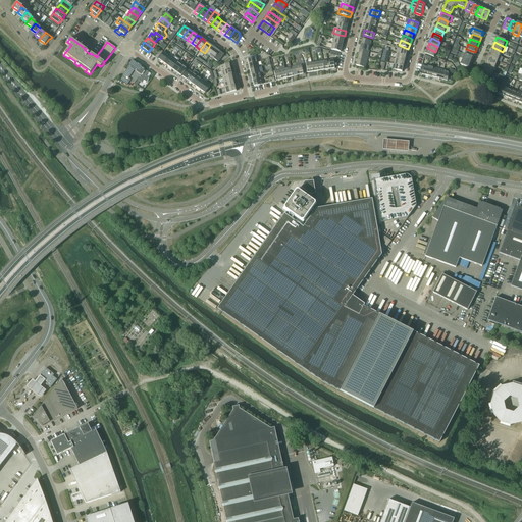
[(205,53),(209,56),(215,48),(210,45),(205,53)]
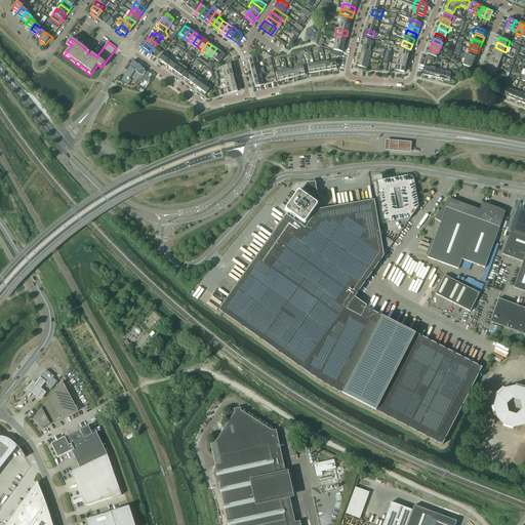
[(495,47),(493,52),(501,56),(503,51),(495,47)]
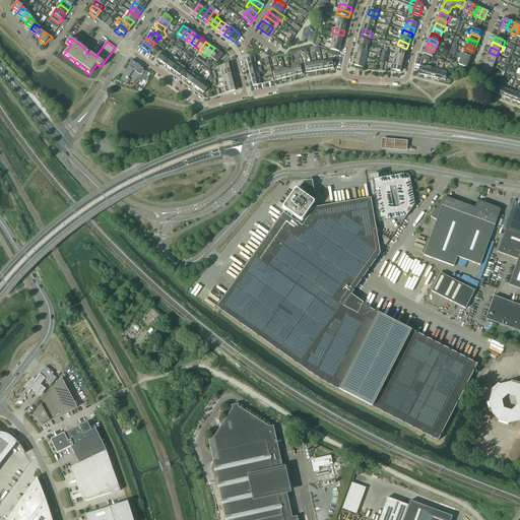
[(208,56),(212,59),(218,51),(214,48),(208,56)]
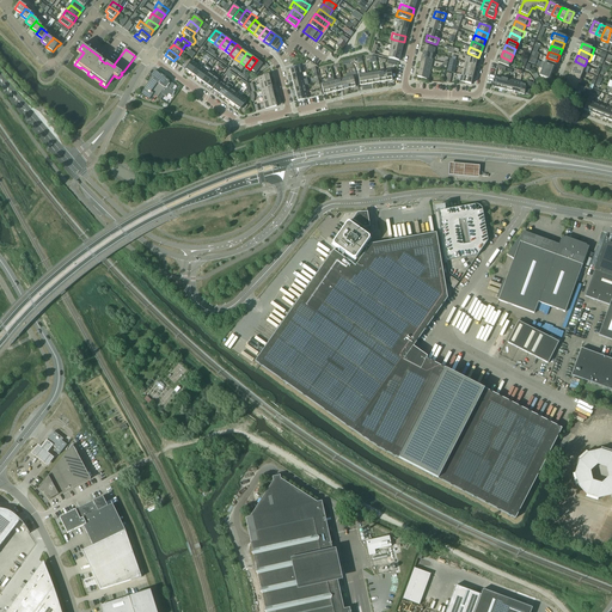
[(510,61),(501,56),(499,62),(508,67),(510,61)]
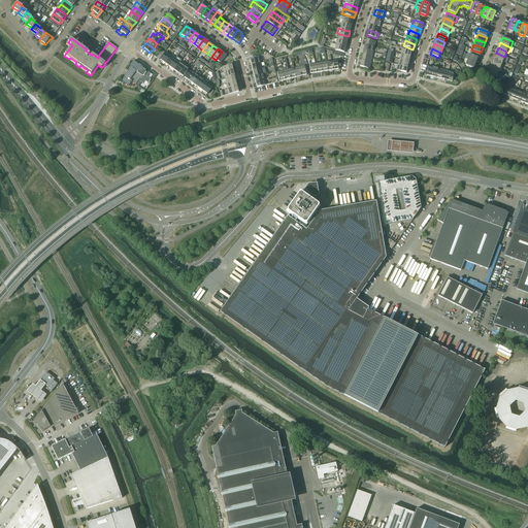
[(471,50),(469,55),(479,58),(481,53),(471,50)]
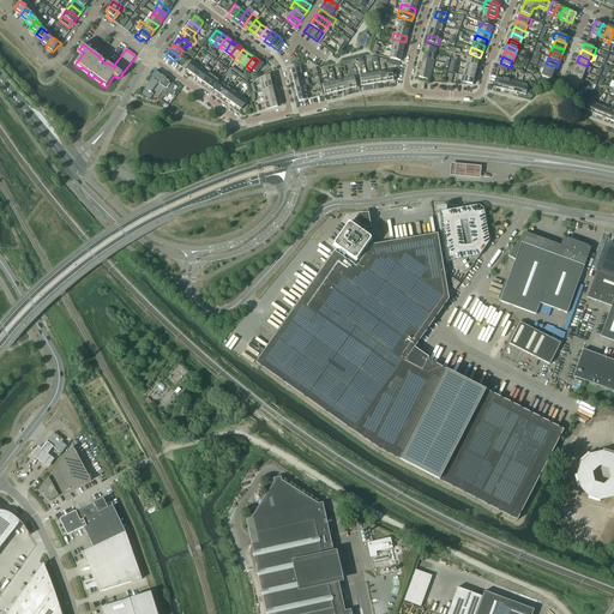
[(258,60),(251,70),(257,73),(264,64),(258,60)]
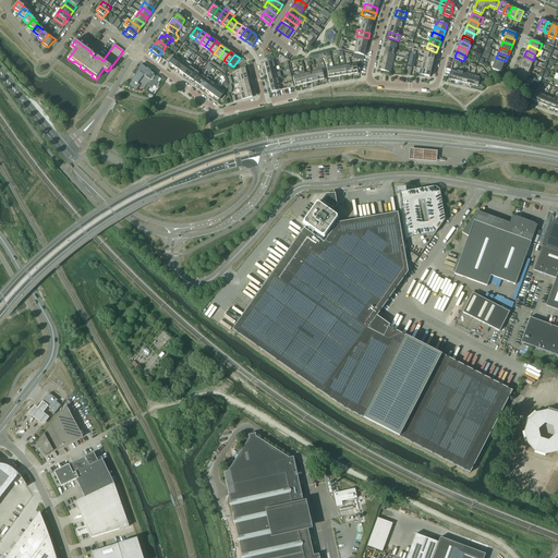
[(169,64),(174,68),(181,59),(176,56),(169,64)]
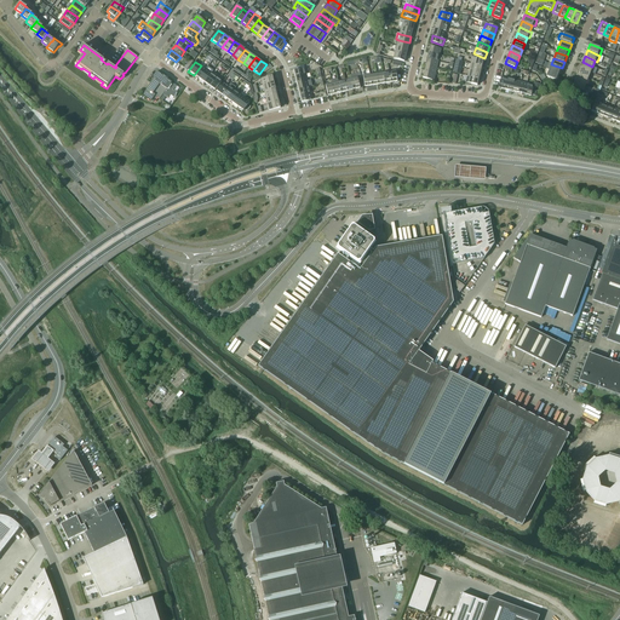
[(583,62),(580,68),(590,73),(592,67),(583,62)]
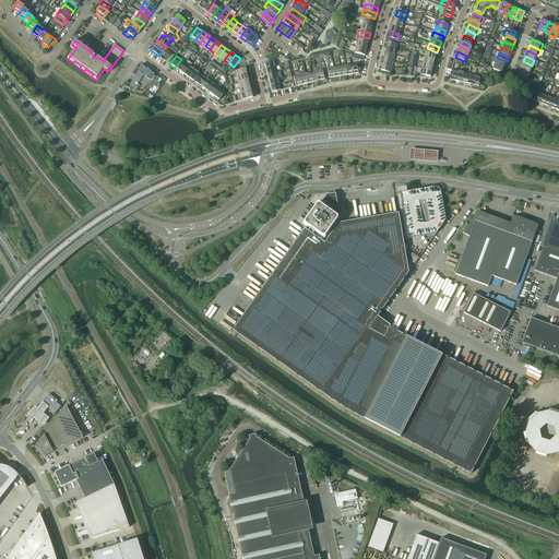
[(492,62),(495,63),(504,67),(507,61),(497,58),(495,57),(492,62)]
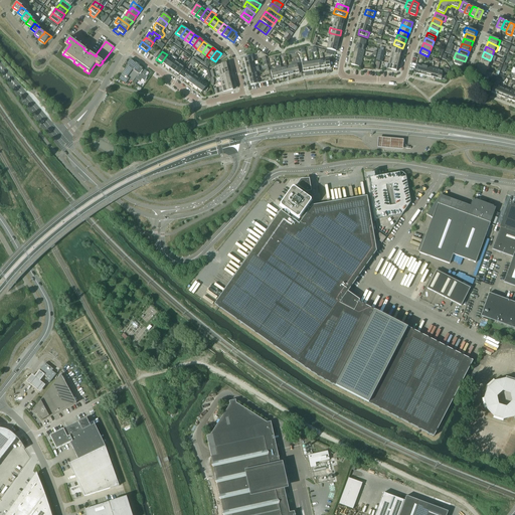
[(161,62),(165,65),(171,57),(167,54),(161,62)]
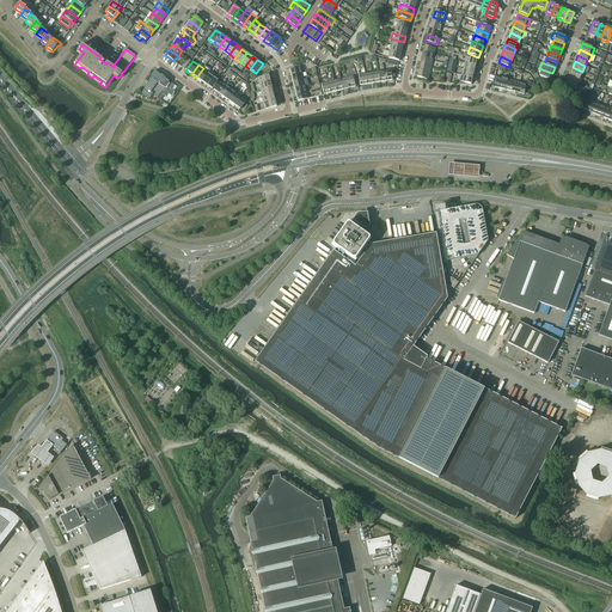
[(203,68),(196,78),(202,81),(208,72),(210,69),(206,66),(203,68)]
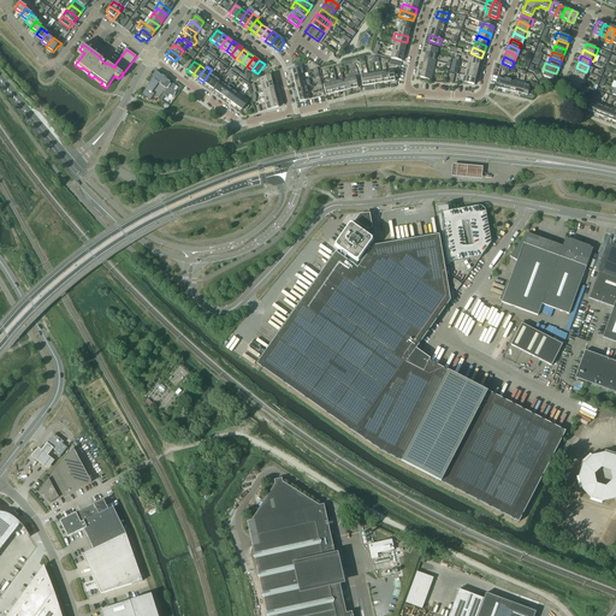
[(576,67),(574,75),(584,78),(586,72),(576,67)]
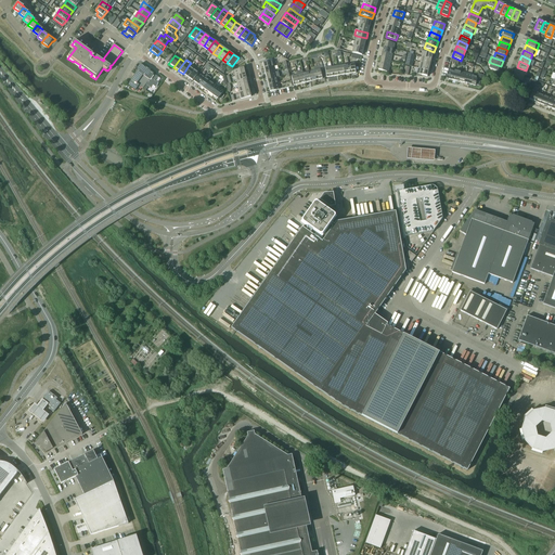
[(501,66),(491,63),(489,68),(499,73),(501,66)]
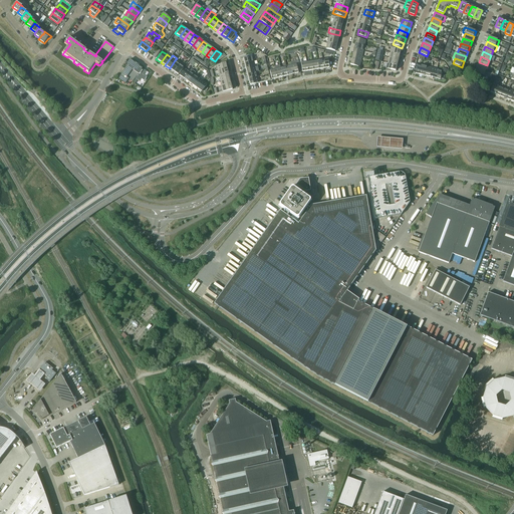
[(130,59),(126,65),(138,74),(135,78),(140,81),(142,79),(144,80),(146,76),(145,75),(147,71),(130,59)]
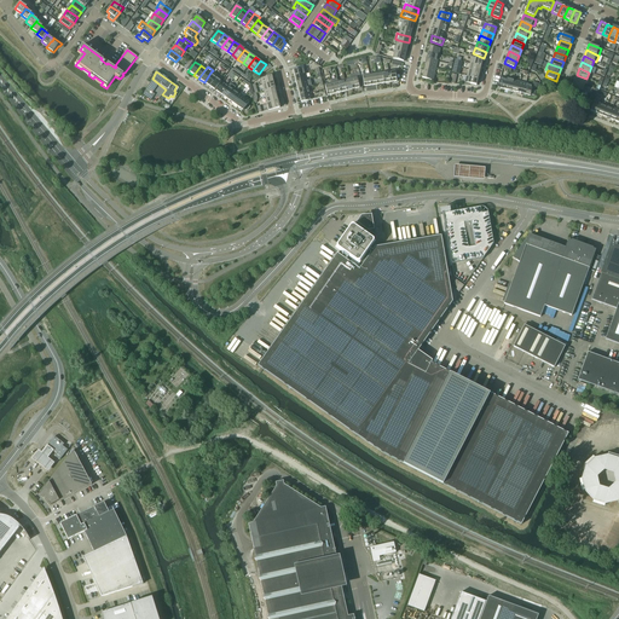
[(204,82),(209,86),(217,77),(210,73),(204,82)]
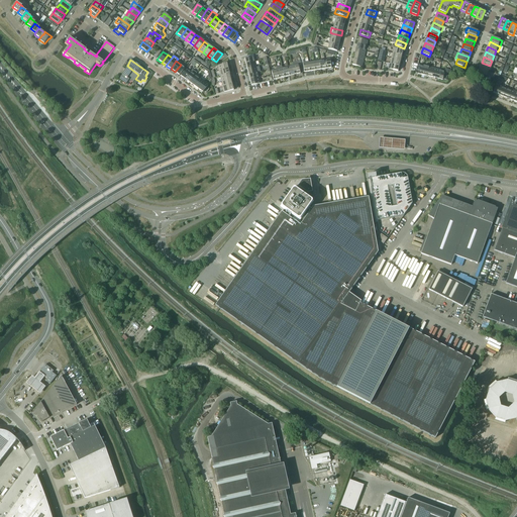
[(292,66),(293,66),(295,75),(300,74),(298,66),(301,65),(300,61),(292,63),(292,66)]
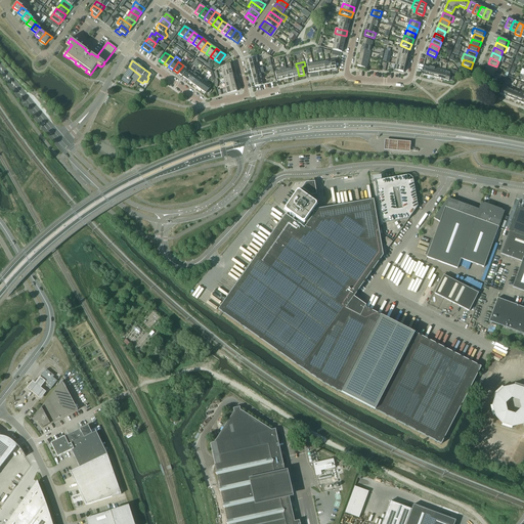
[(488,63),(486,69),(494,72),(496,67),(488,63)]
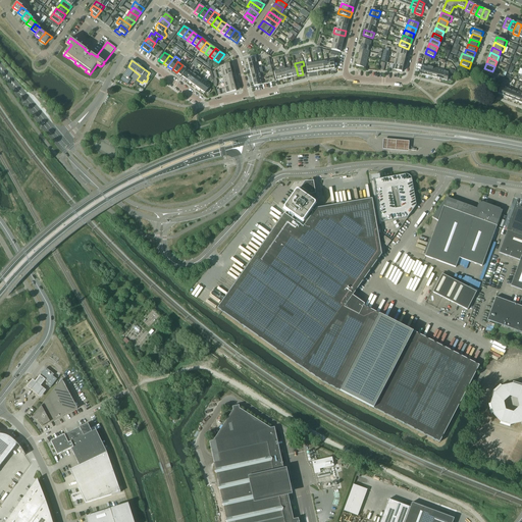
[(183,65),(176,72),(181,76),(187,68),(183,65)]
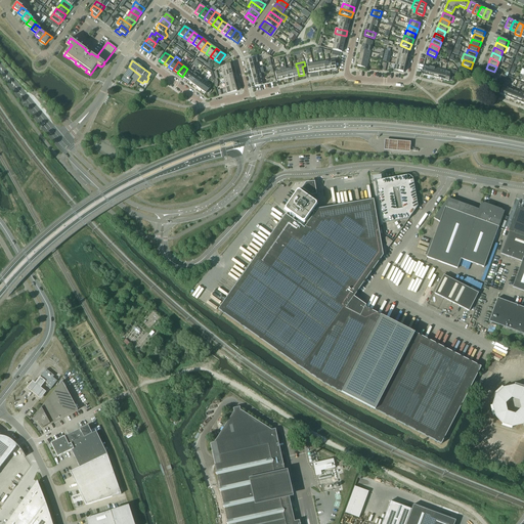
[(140,76),(129,67),(122,81),(129,87),(130,87),(130,86),(133,82),(135,84),(137,80),(140,76)]
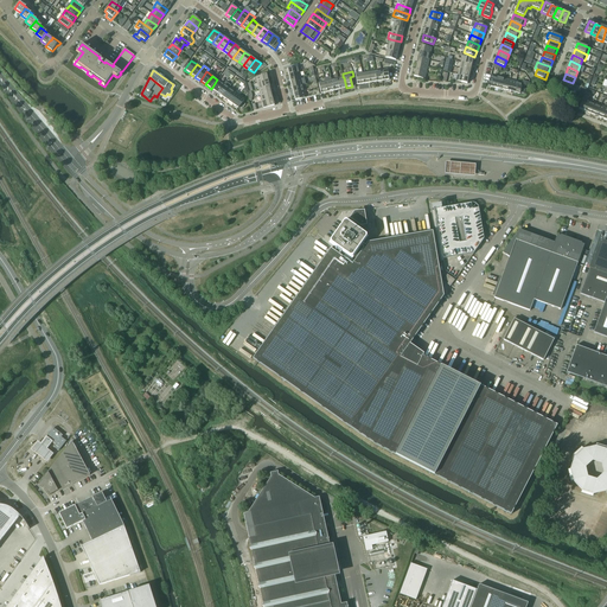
[(324,78),(325,82),(327,93),(333,91),(331,80),(331,77),(324,78)]
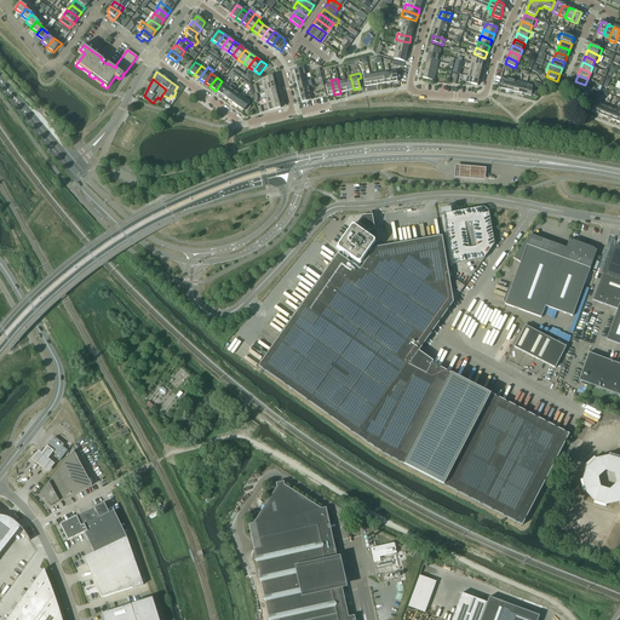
[(585,85),(575,81),(573,87),(583,91),(585,85)]
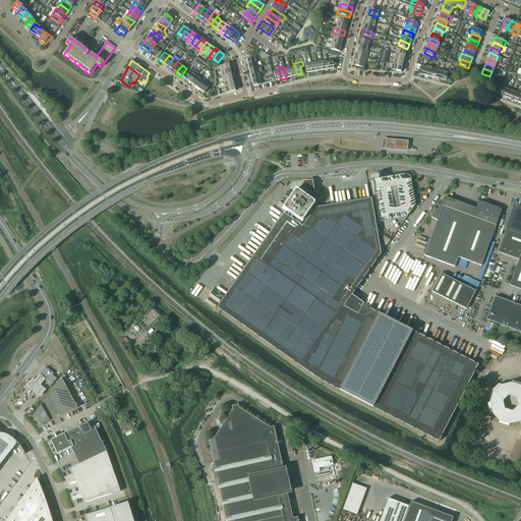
[(182,77),(186,80),(192,72),(187,69),(182,77)]
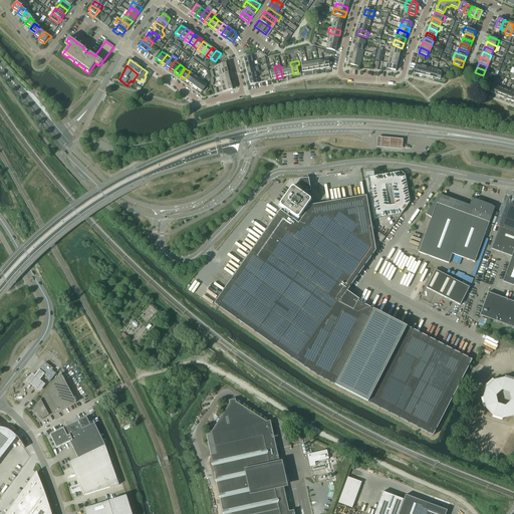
[(437,69),(435,78),(440,80),(440,79),(444,79),(446,69),(443,68),(442,70),(437,69)]
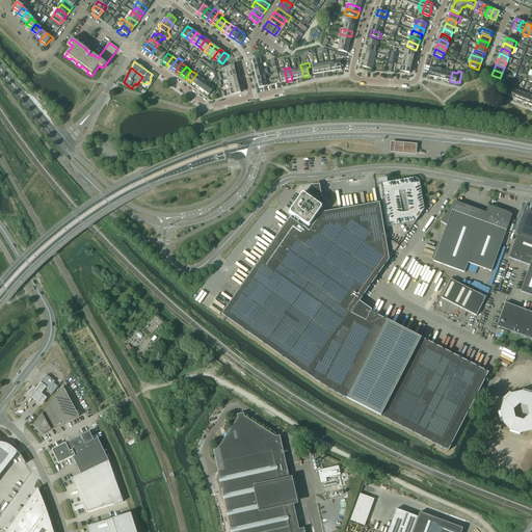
[(190,82),(195,85),(201,77),(203,75),(197,72),(196,74),(190,82)]
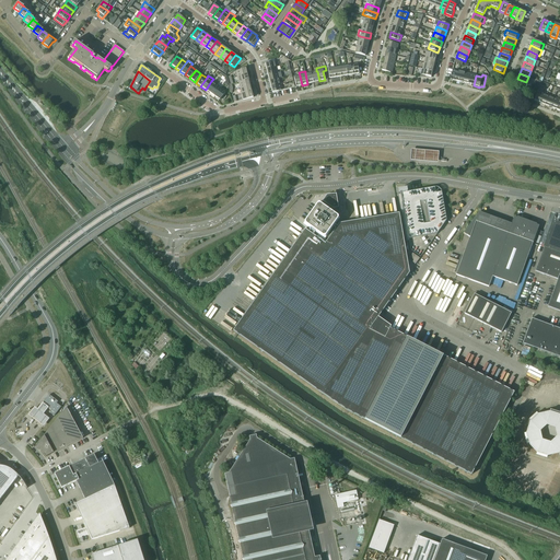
[(206,90),(210,93),(217,84),(211,81),(206,90)]
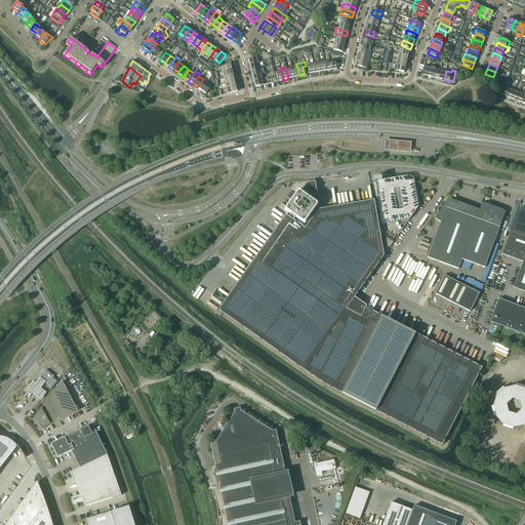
[(197,87),(201,90),(207,83),(203,79),(197,87)]
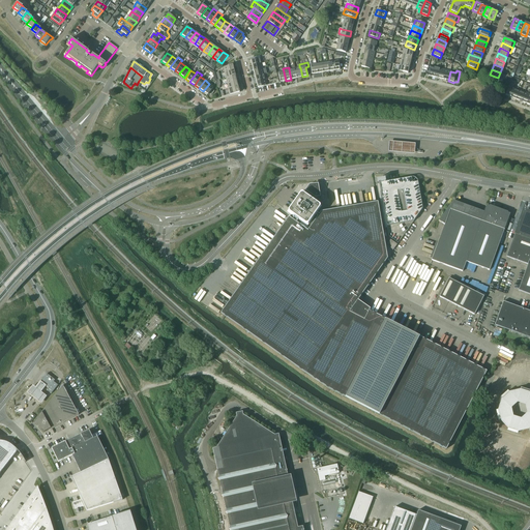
[(209,84),(203,91),(208,95),(209,93),(211,95),(214,91),(212,89),(214,87),(209,84)]
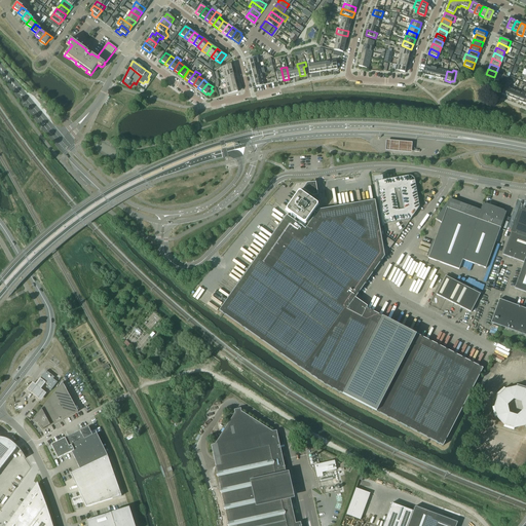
[(501,95),(506,97),(511,88),(505,85),(501,95)]
